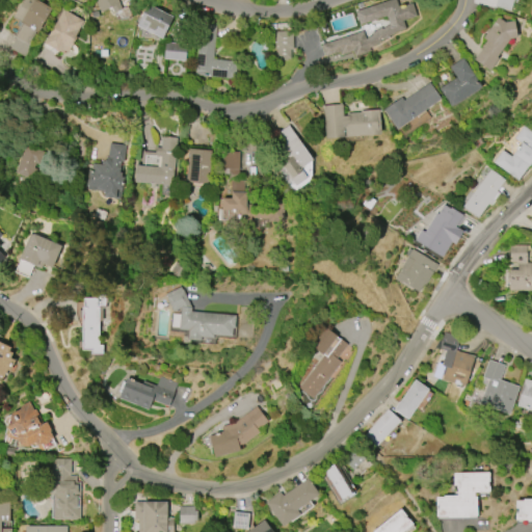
[(28,45),(50,7),(36,0),(21,0),(11,17),(22,23),(14,36),(28,45)]
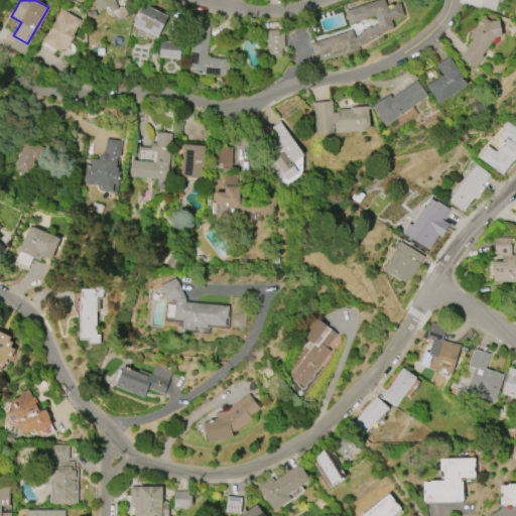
[(97,12),(92,0),(115,0),(119,9),(110,13),(108,7),(97,12)]
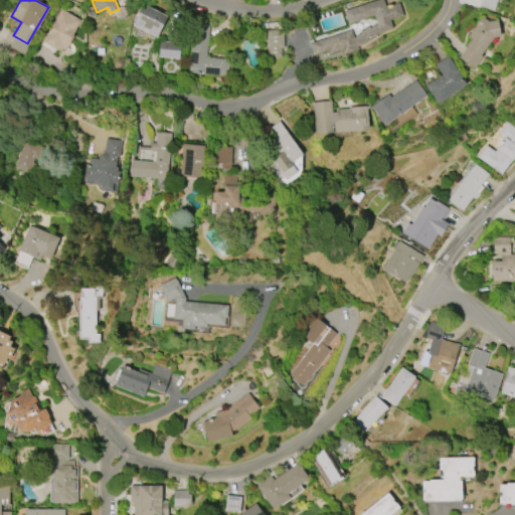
[(342,11),(375,0),(382,0),(384,6),(397,2),(402,16),(389,20),(391,28),(383,30),(356,47),(357,49),(342,55),(337,40),(354,34),(360,30),(367,26),(368,28),(375,24),(373,15),(347,24),(342,11)]
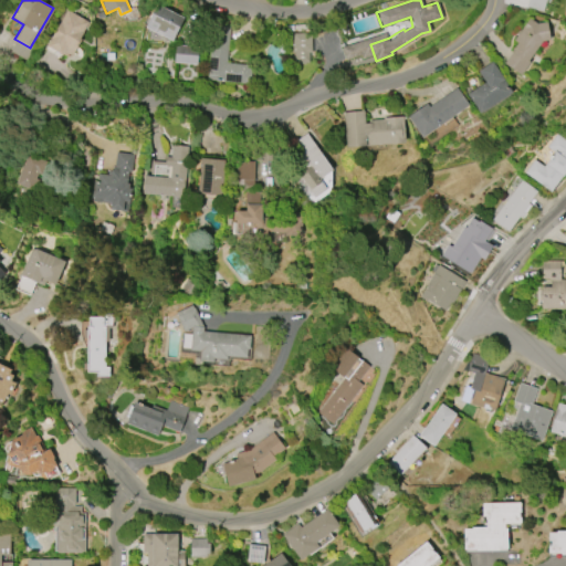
[(527,7),(530,0),(547,0),(544,12),(527,7)]
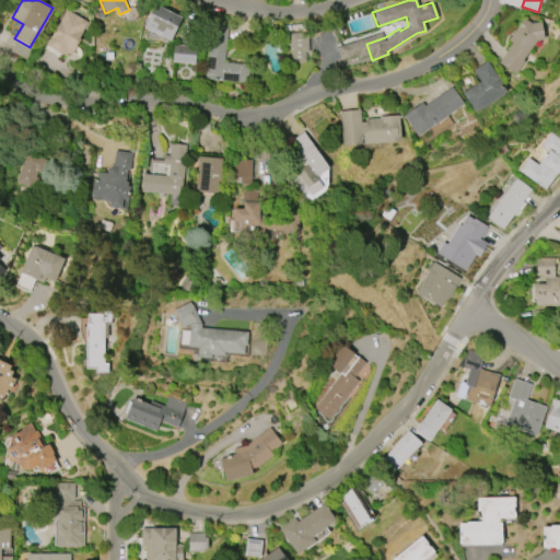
[(172,41),(144,26),(156,3),(183,18),(172,41)]
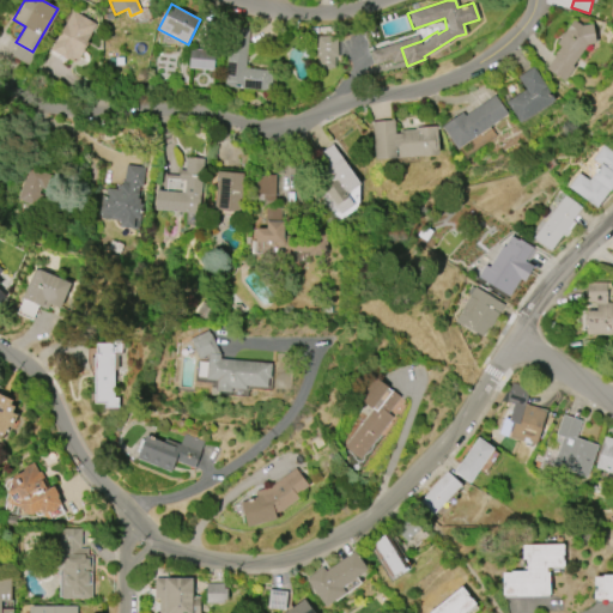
[(72,8),(98,24),(78,60),(73,58),(71,62),(49,49),(72,8)]
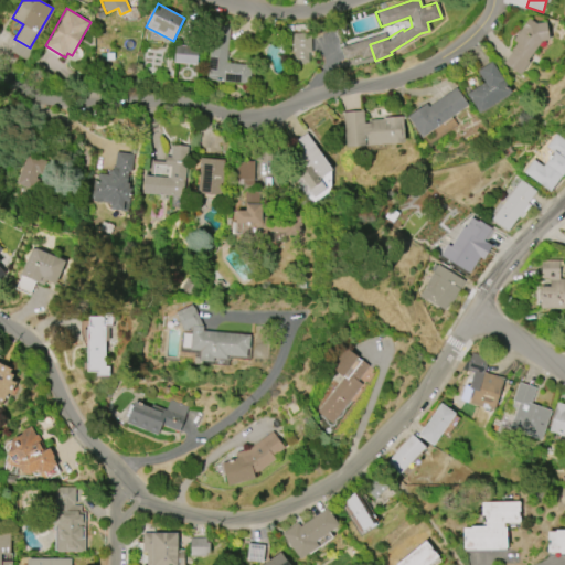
[(543,42),(529,61),(531,62),(520,76),(502,63),(518,43),(513,40),(530,17),(539,23),(548,22),(552,40),(543,42)]
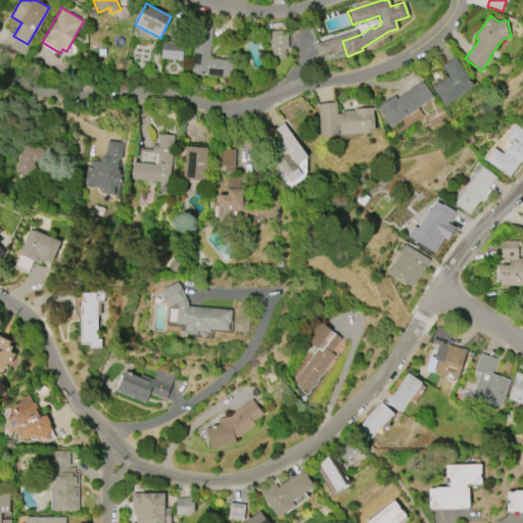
[(192,74),(197,24),(214,25),(210,57),(233,60),(232,78),(192,74)]
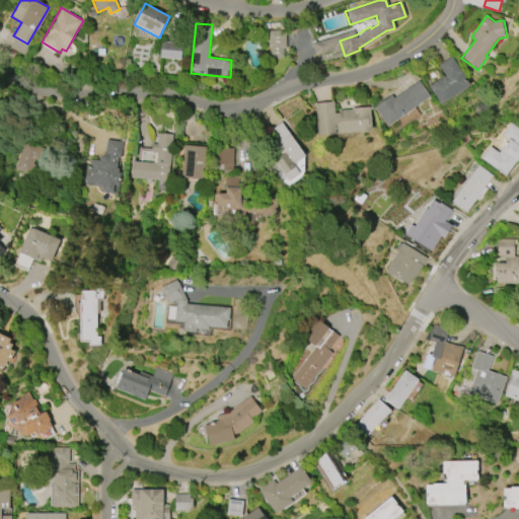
[(268,49),(268,27),(285,27),(286,48),(283,49),(284,58),(270,58),(270,49),(268,49)]
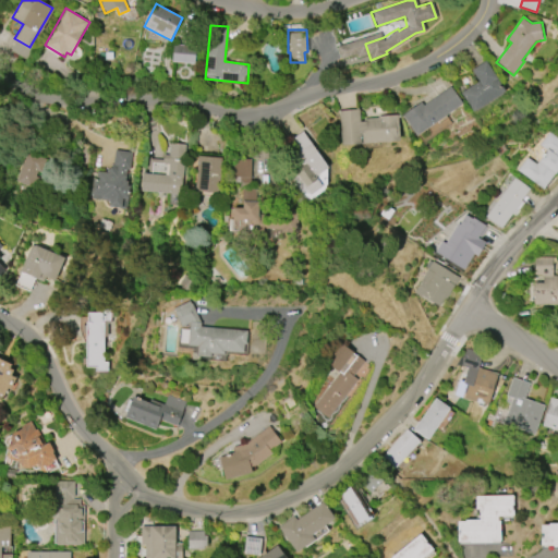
[(199,63),(176,62),(177,59),(178,44),(201,46),(199,63)]
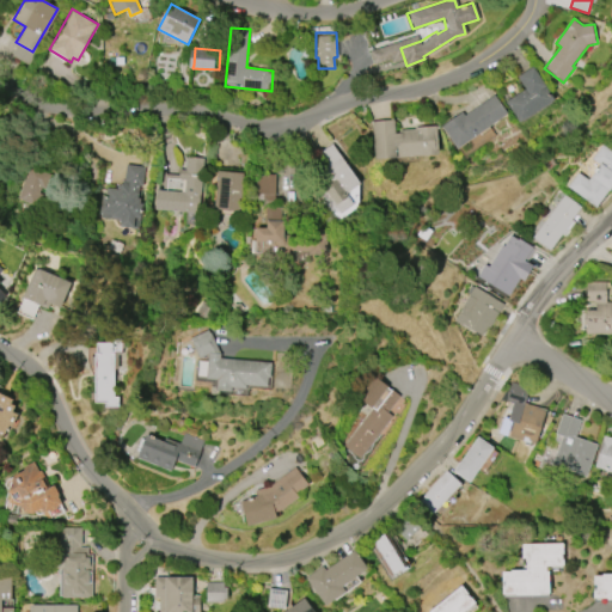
[(552,101),(516,123),(503,102),(522,90),(515,77),(532,67),(552,101)]
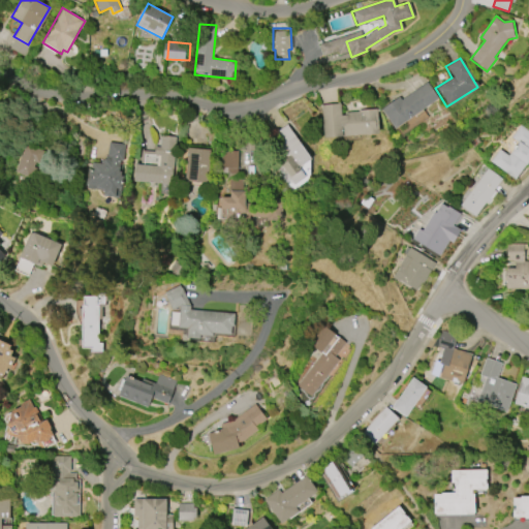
[(400,100),(426,83),(436,98),(392,128),(379,110),(397,97),(400,100)]
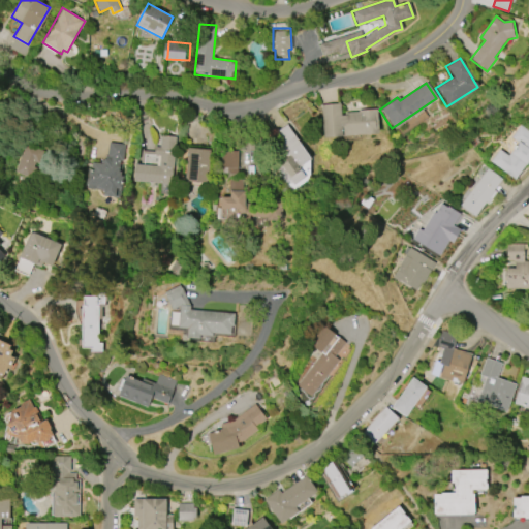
[(378,133),(323,137),(320,104),(339,103),(340,116),(345,115),(344,113),(358,112),(358,111),(376,109),(378,133)]
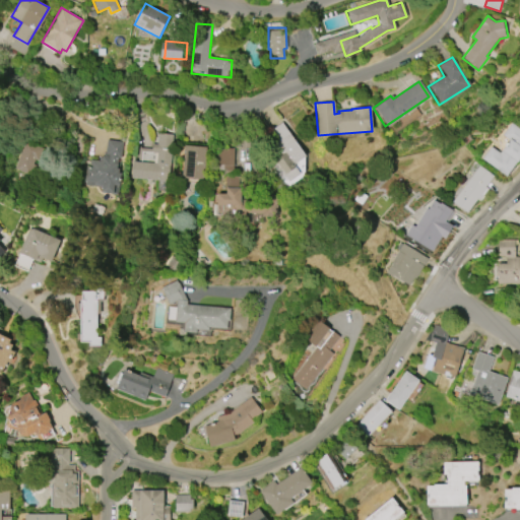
[(282,123),(305,156),(294,165),(300,174),(287,182),(272,171),(270,161),(274,158),(268,149),(279,141),(271,130),(282,123)]
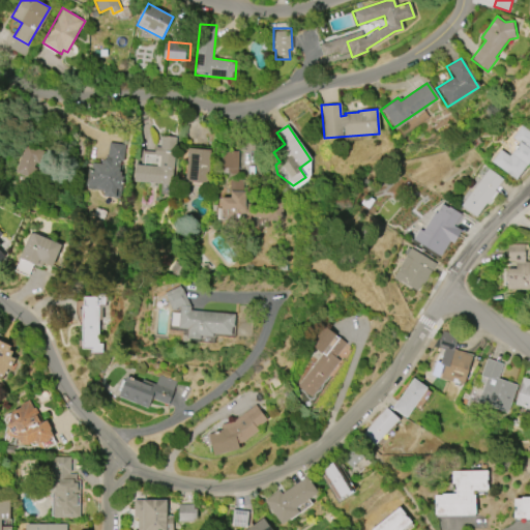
[(514,179),(491,162),(499,149),(508,155),(518,143),(511,138),(521,125),(529,131),(529,159),(527,165),(525,165),(514,179)]
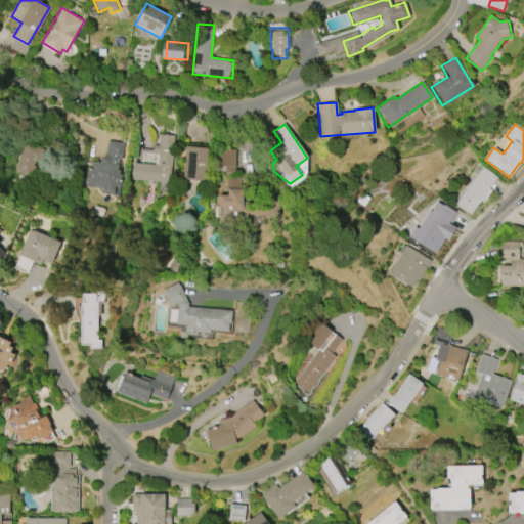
[(173,135),(170,182),(131,180),(132,162),(137,163),(138,148),(151,149),(153,134),(173,135)]
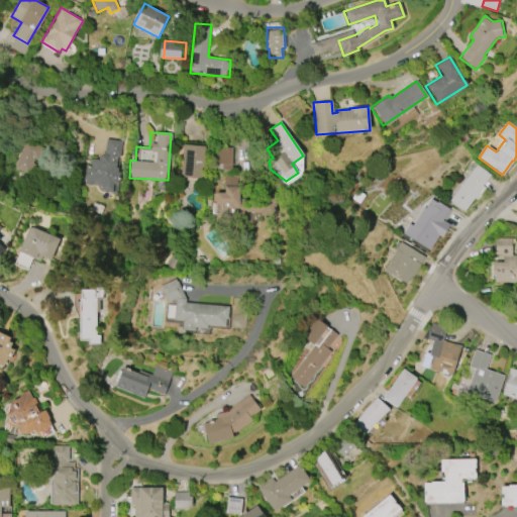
[(105,138),(121,140),(119,158),(116,158),(115,168),(118,168),(117,172),(121,172),(120,180),(118,180),(117,184),(113,184),(112,193),(100,191),(100,187),(82,185),(82,179),(83,179),(85,166),(87,166),(88,159),(96,160),(103,153),(105,138)]
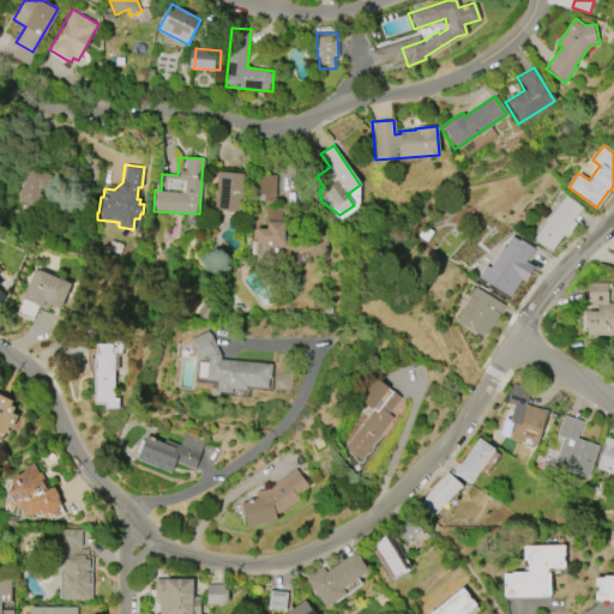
[(30,168),(50,176),(46,191),(41,188),(38,194),(43,196),(41,202),(36,200),(34,206),(16,200),(23,180),(25,181),(30,168)]
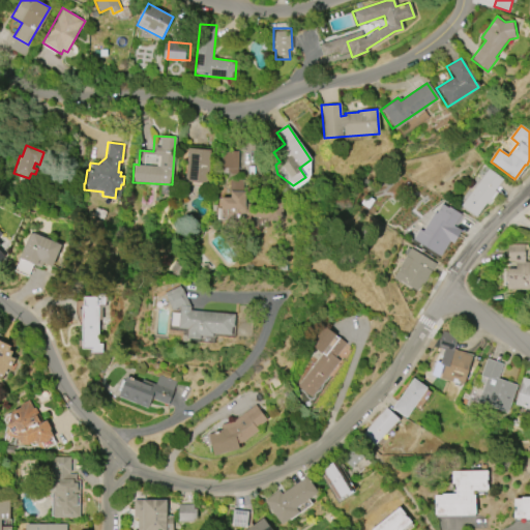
[(184,181),(187,148),(209,150),(207,183),(184,181)]
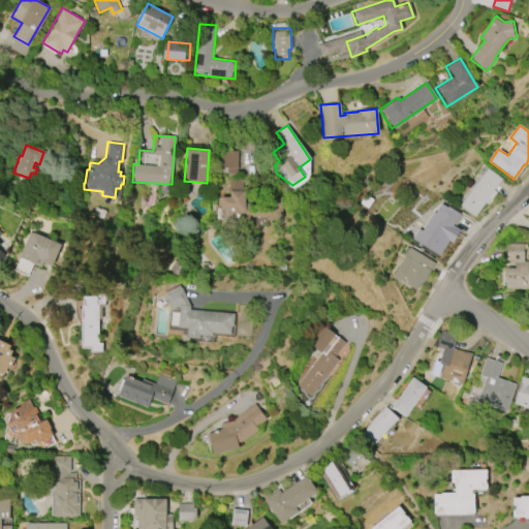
[(221,174),(222,150),(238,151),(237,175),(221,174)]
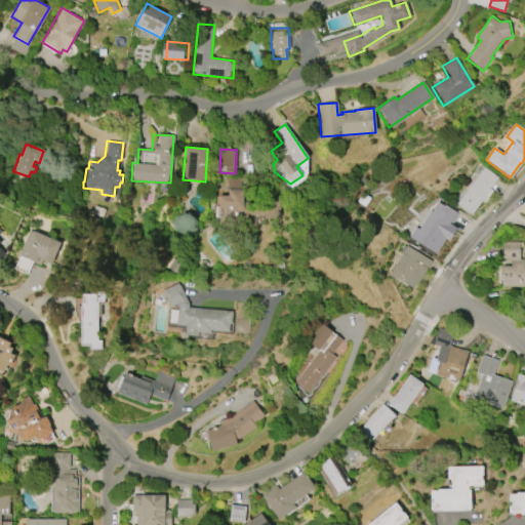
[(455,204),(483,166),(497,177),(489,189),(491,191),(483,202),(481,201),(471,215),(455,204)]
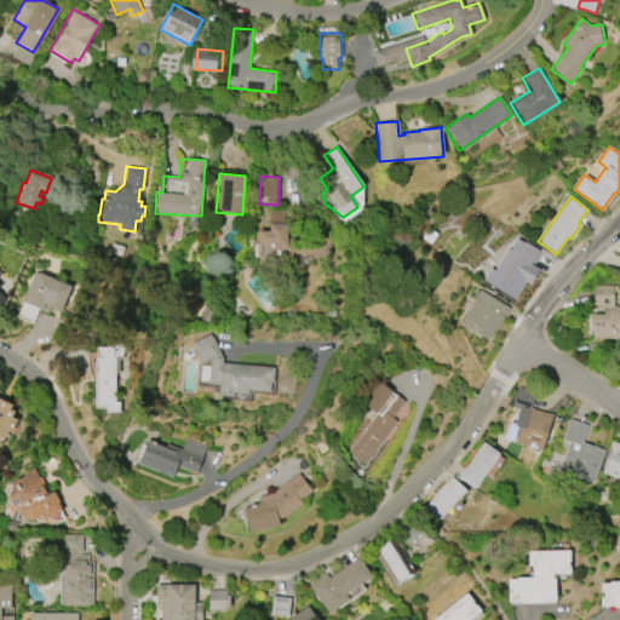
[(268,210),(285,210),(285,237),(302,237),(302,240),(310,240),(310,233),(328,231),(328,258),(310,258),(310,265),(285,265),(283,258),(252,258),(252,247),(246,247),(246,240),(252,240),(252,242),(256,242),(256,230),(268,230),(268,210)]
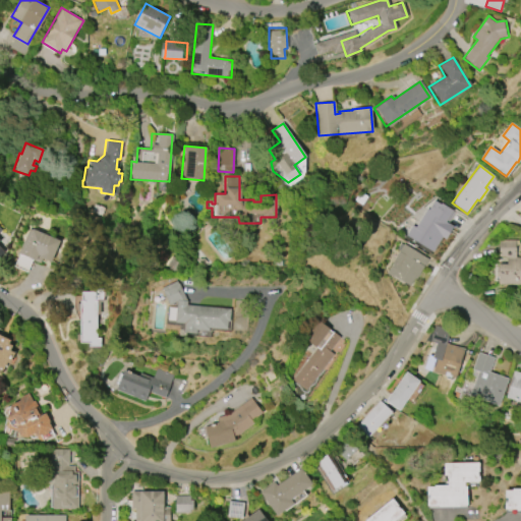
[(456,211),(449,223),(453,226),(445,238),(442,236),(432,251),(406,235),(412,225),(415,227),(426,209),(428,210),(435,200),(440,204),(441,201),(456,211)]
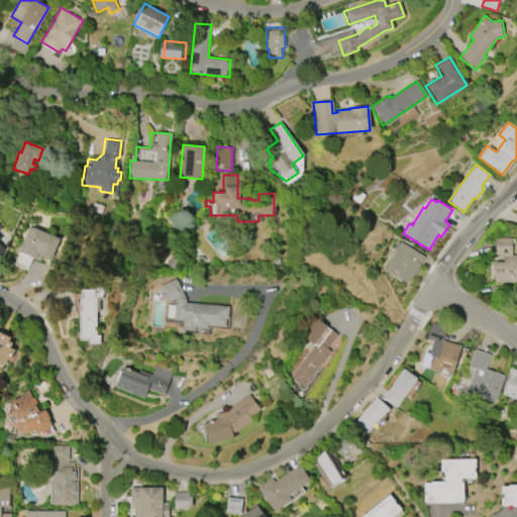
[(90,210),(93,202),(102,206),(100,213),(90,210)]
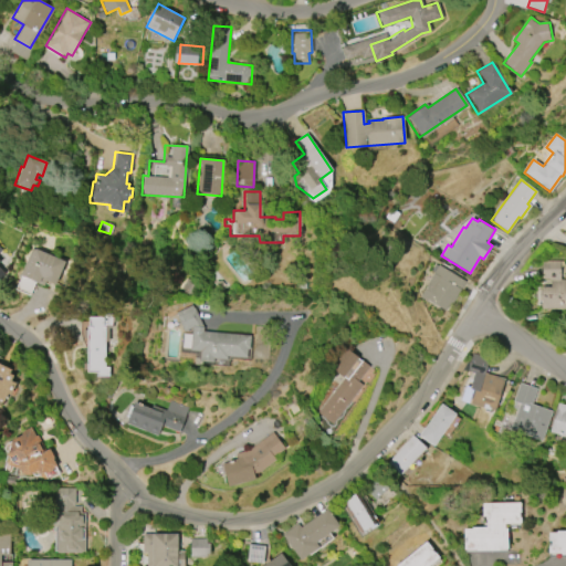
[(34,249),(65,262),(55,285),(45,281),(43,286),(34,283),(29,295),(16,290),(21,275),(20,275),(31,249),(34,250),(34,249)]
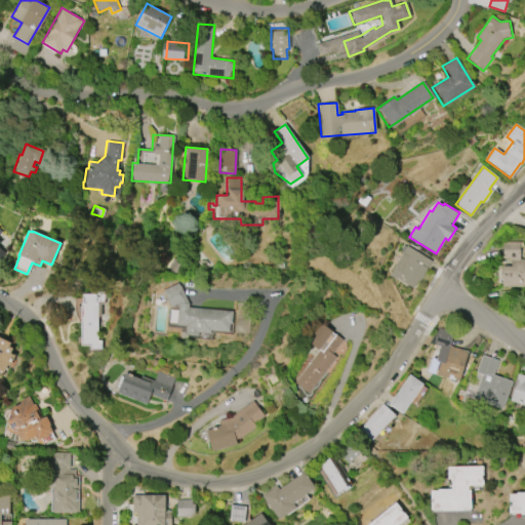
[(524,285),(501,285),(502,265),(511,266),(511,259),(509,259),(509,257),(502,257),(502,241),(522,241),(522,246),(520,246),(520,258),(524,258),(524,285)]
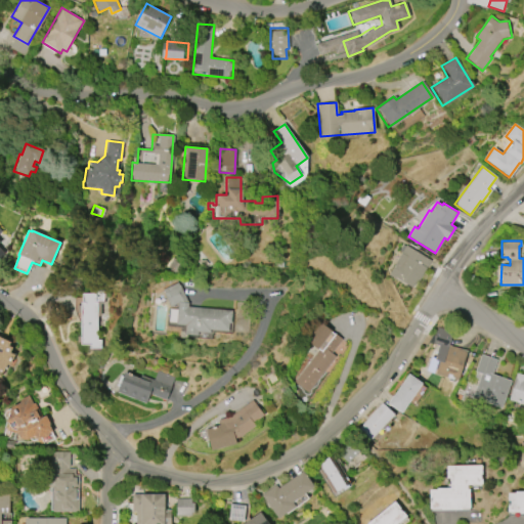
[(389,274),(406,246),(431,260),(427,267),(427,268),(419,281),(417,281),(412,288),(389,274)]
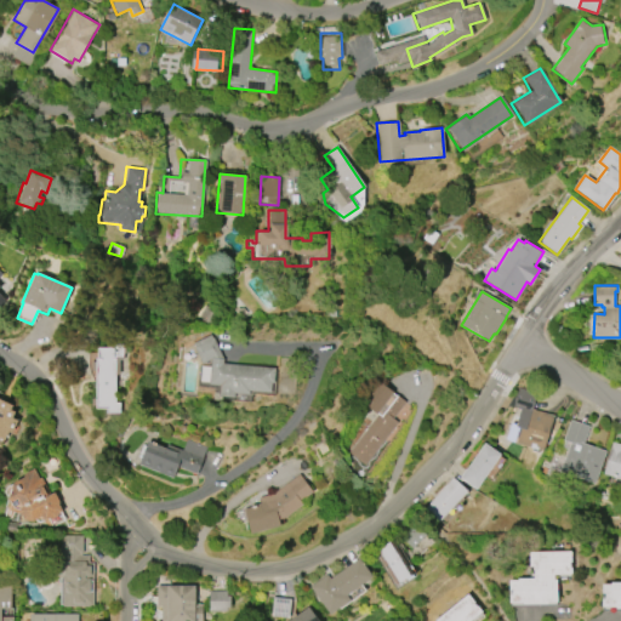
[(222,363),(273,368),(272,383),(269,383),(268,392),(248,391),(248,394),(233,393),(232,397),(217,396),(218,386),(206,385),(209,359),(200,363),(193,347),(194,346),(192,342),(211,334),(222,359),(222,363)]
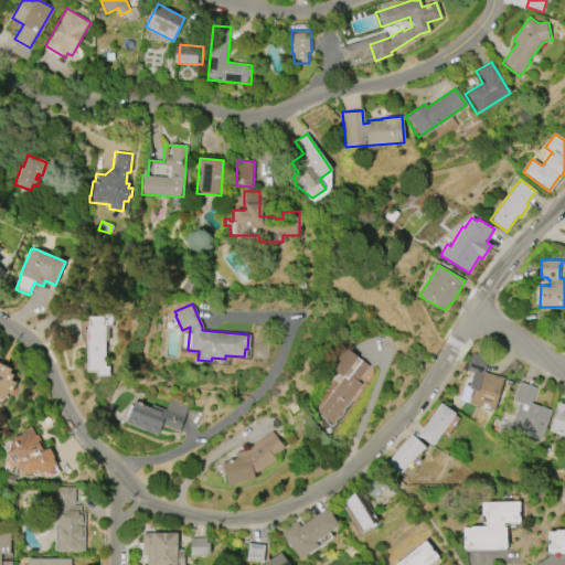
[(100,316),(100,313),(110,313),(110,323),(103,323),(103,366),(106,366),(106,375),(94,375),(94,372),(84,372),(85,326),(87,326),(87,316),(100,316)]
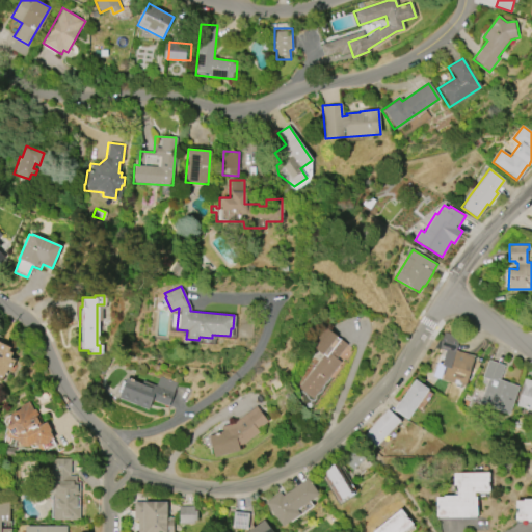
[(340,363),(313,399),(298,388),(323,354),(310,345),(313,340),(310,338),(318,327),(321,329),(323,326),(347,345),(336,360),(340,363)]
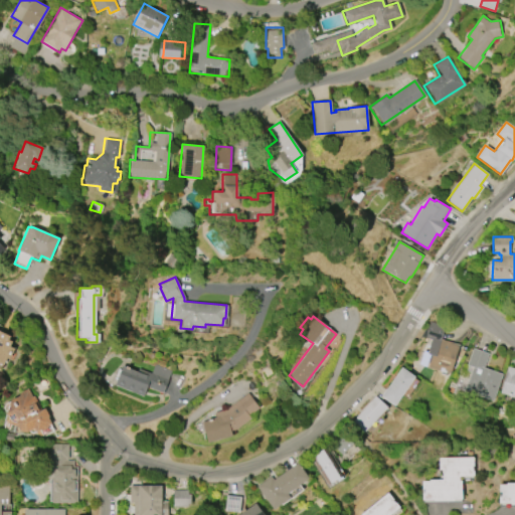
[(450,373),(422,364),(426,355),(419,352),(426,338),(423,337),(428,320),(446,325),(441,339),(460,344),(450,373)]
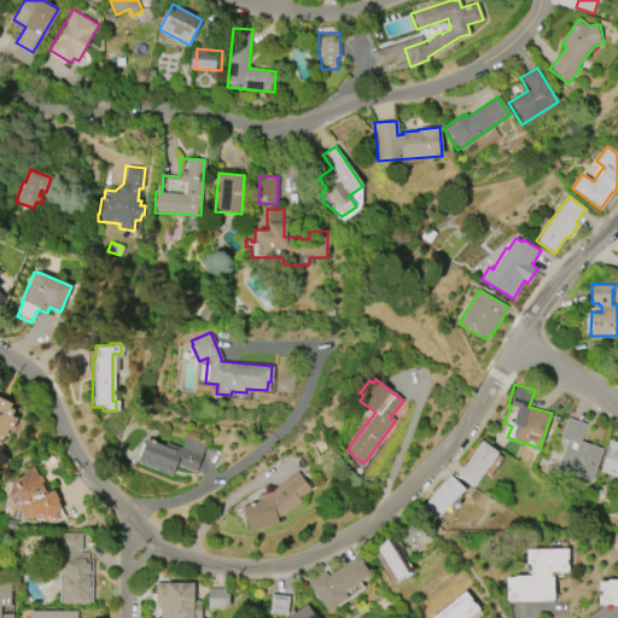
[(0,398),(11,404),(10,408),(13,409),(11,417),(16,419),(9,433),(4,431),(0,438),(0,398)]
